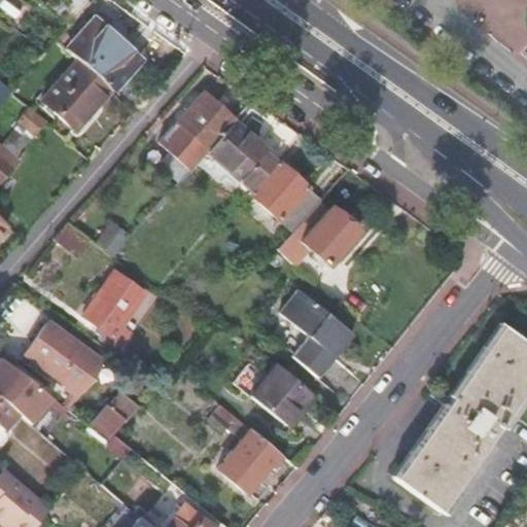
[(76,59),(40,100),(73,130),(110,88),(112,90),(139,59),(92,16),(64,47),(76,59)]
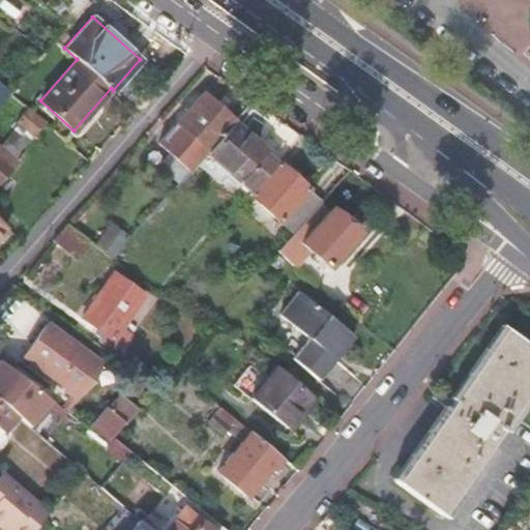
[(159,143),(190,171),(207,152),(235,121),(203,93),(159,143)]
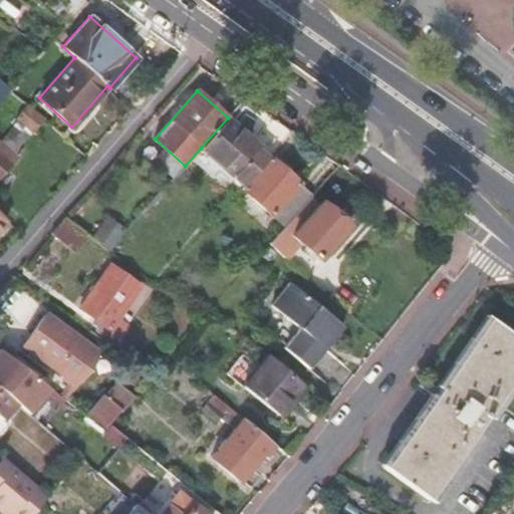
[(42,117),(26,104),(16,116),(32,130),(42,117)]
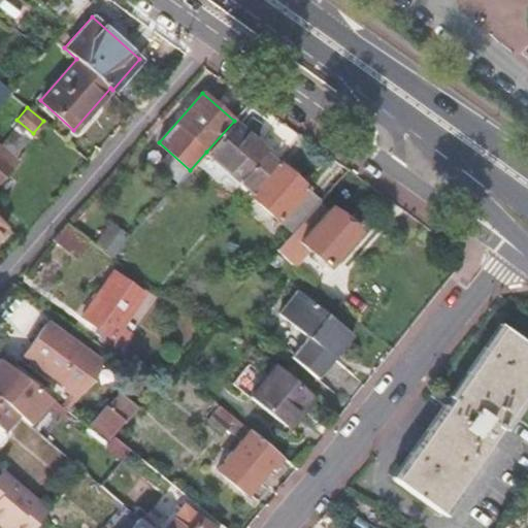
[(17,120),(0,139),(0,145),(13,157),(33,133),(17,120)]
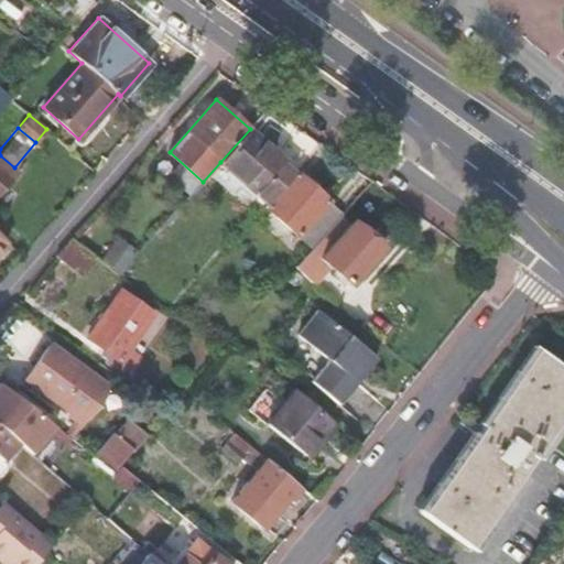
[(250,129),(220,162),(267,204),(293,175),(281,165),(285,160),(250,129)]
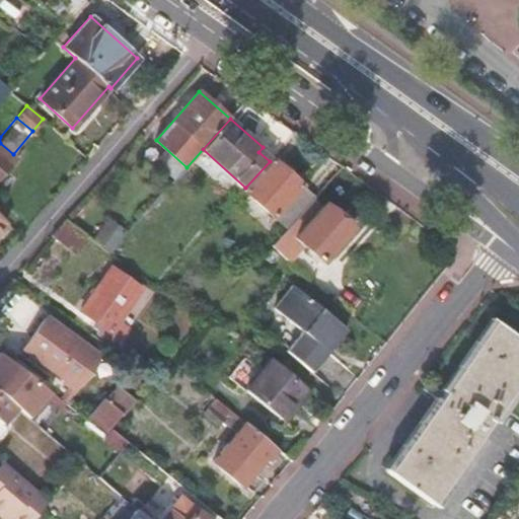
[(13,154),(0,143),(0,177),(16,158),(13,154)]
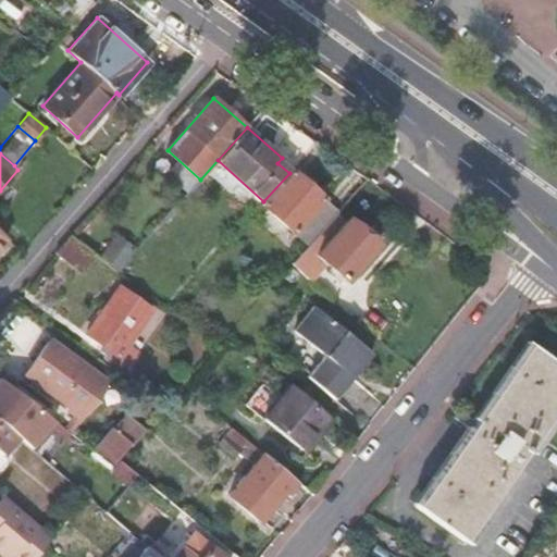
[(263,201),(261,205),(308,246),(336,213),(338,211),(292,171),(289,173),(263,201)]
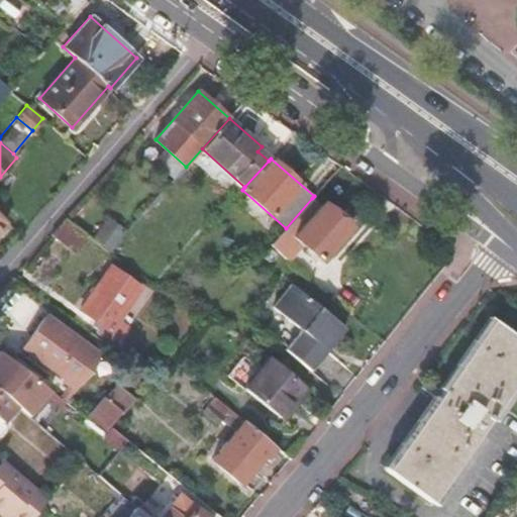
[(312,198),(286,228),(271,245),(280,253),(282,251),(289,257),(301,243),(322,262),(350,228),(323,204),(321,206),(312,198)]
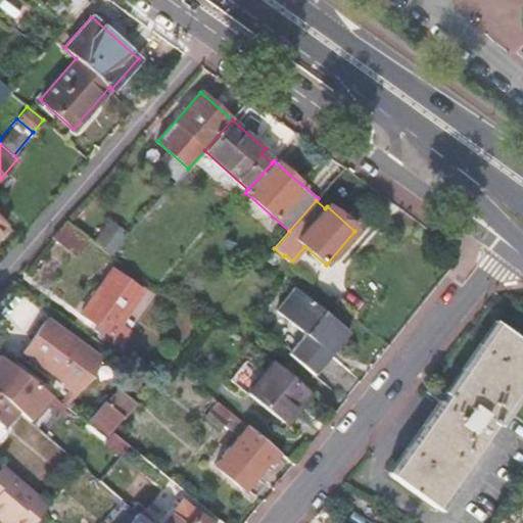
[(77,256),(91,239),(66,221),(53,236),(77,256)]
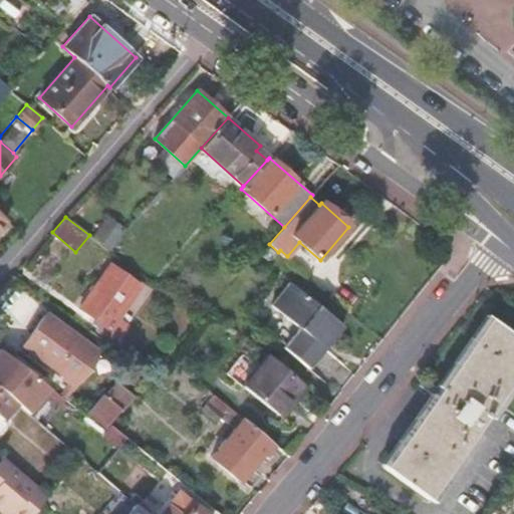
[(105,221),(93,238),(109,250),(121,233),(105,221)]
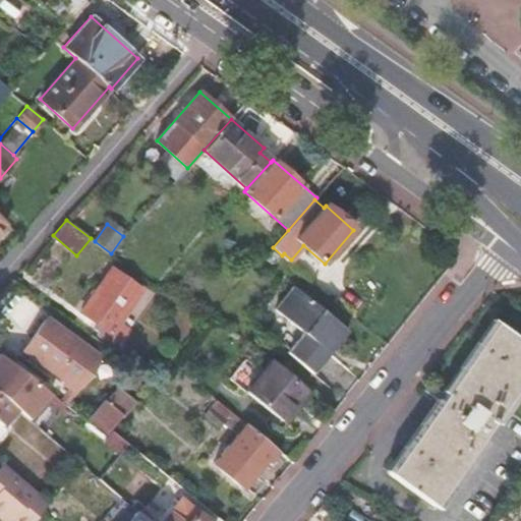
[(282,255),(273,247),(264,257),(273,265),(282,255)]
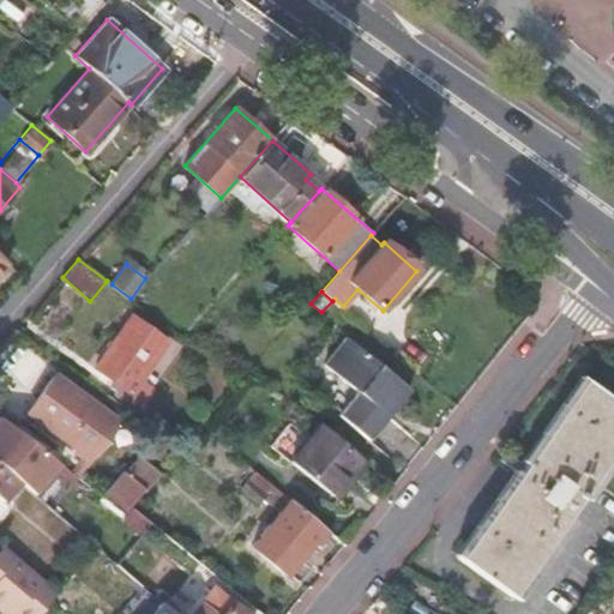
[(132,318),(96,368),(145,404),(154,392),(140,381),(168,344),(132,318)]
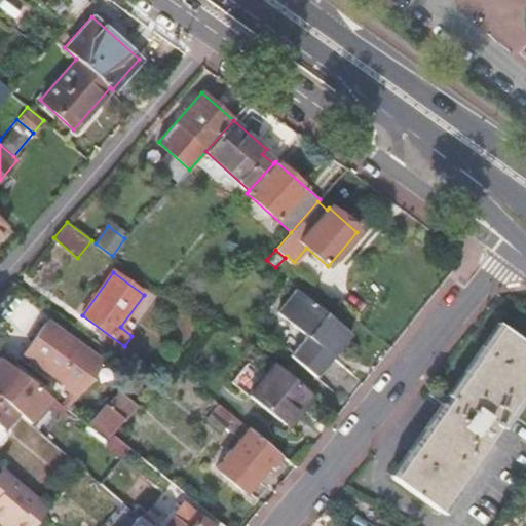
[(297,289),(277,313),(306,336),(290,355),(316,376),(352,334),(297,289)]
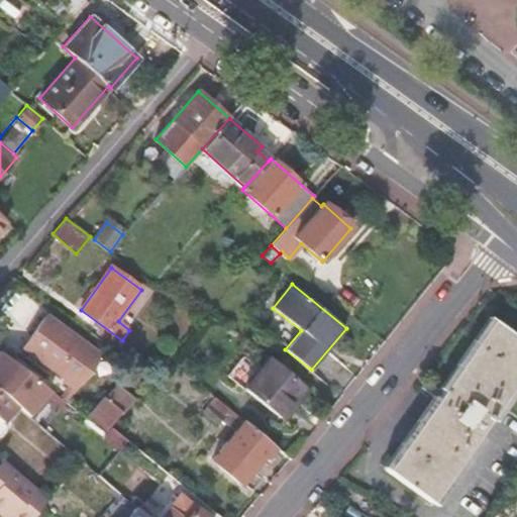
[(45,316),(21,347),(73,385),(96,354),(90,349),(45,316)]
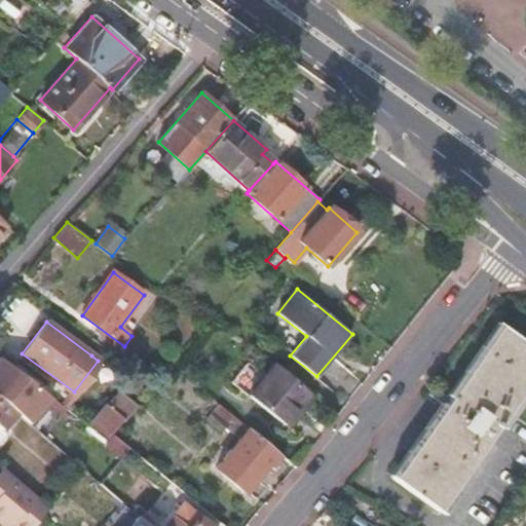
[(525,342),(501,326),(392,478),(439,512),(525,387),(525,342)]
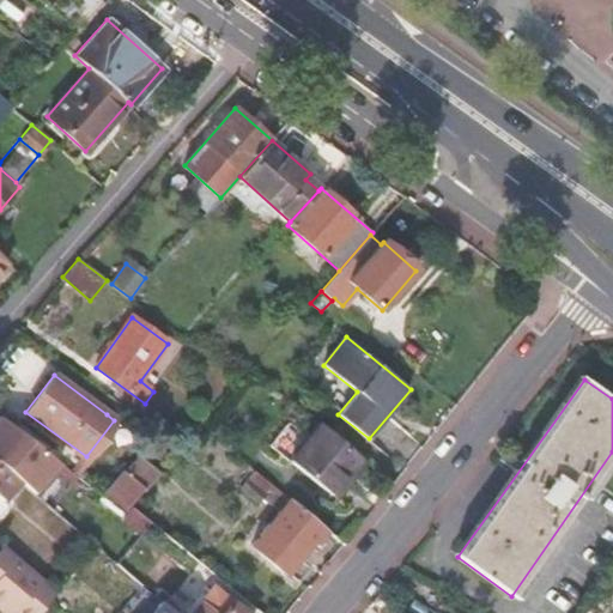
[(357,474),(366,461),(320,423),(290,460),(333,493),(352,469),(357,474)]
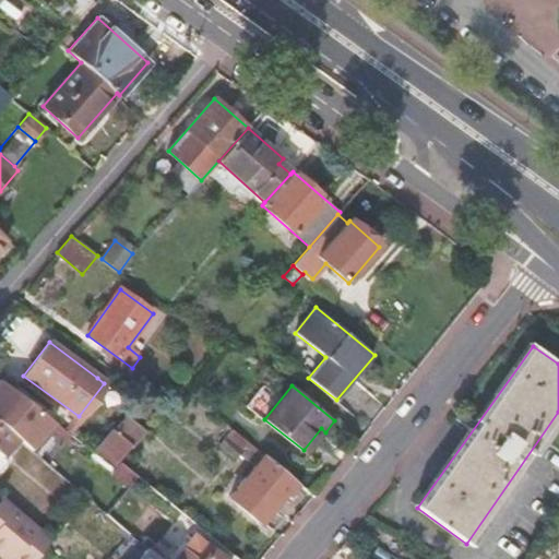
[(2,458),(19,440),(0,424),(0,473),(9,463),(2,458)]
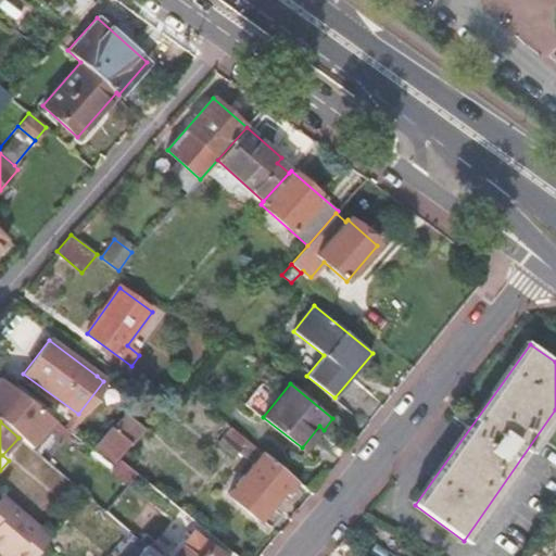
[(131,444),(118,432),(114,428),(98,445),(116,462),(131,444)]
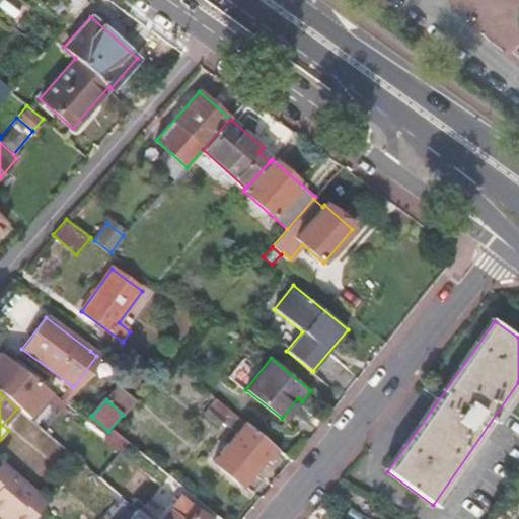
[(229,420),(234,415),(217,399),(212,405),(229,420)]
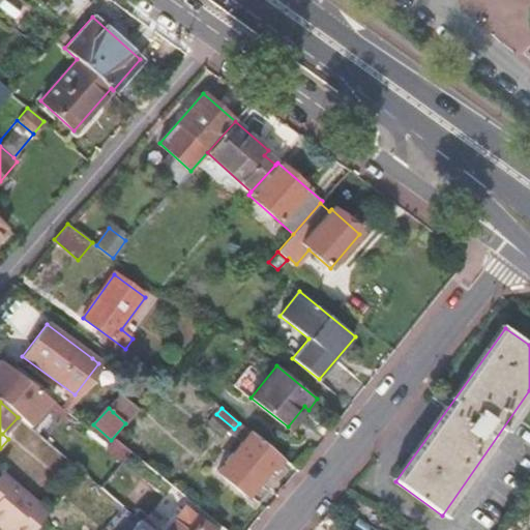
[(261,481),(281,457),(251,433),(230,457),(261,481)]
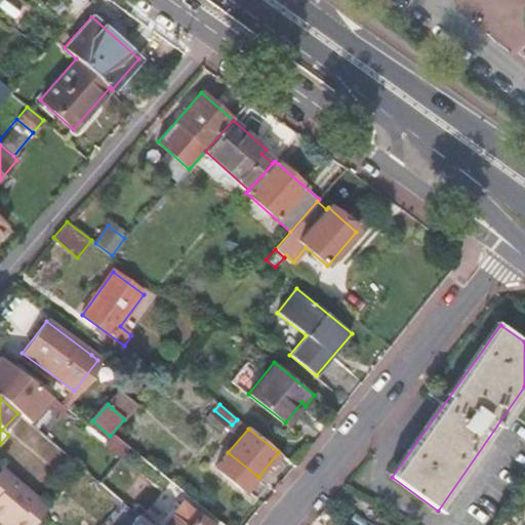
[(114,433),(108,440),(106,442),(90,431),(85,439),(102,450),(105,447),(110,451),(120,439),(114,433)]
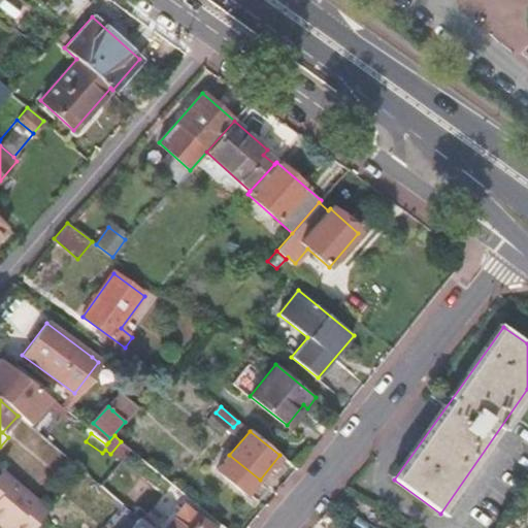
[(32,527),(48,509),(2,469),(0,471),(0,524),(2,522),(9,527),(32,527)]
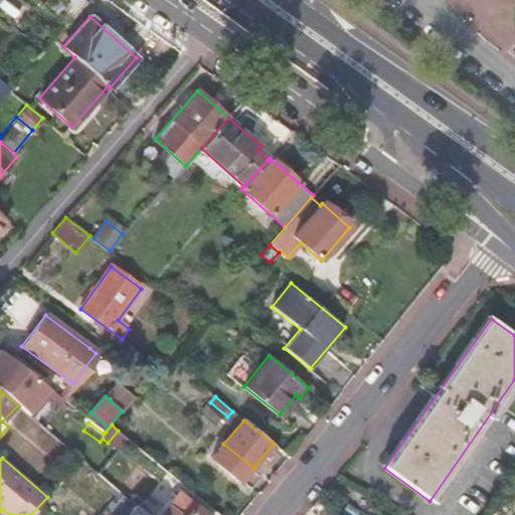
[(203,514),(179,495),(162,514),(203,514)]
